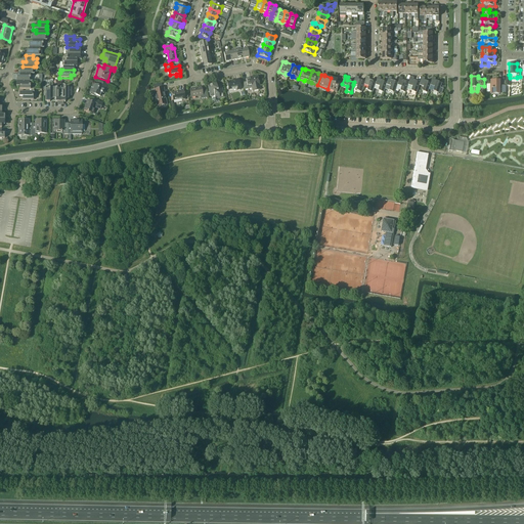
[(259,85),(258,77),(247,79),(247,82),(244,83),(245,90),(252,88),(253,91),(260,90),(259,85)]
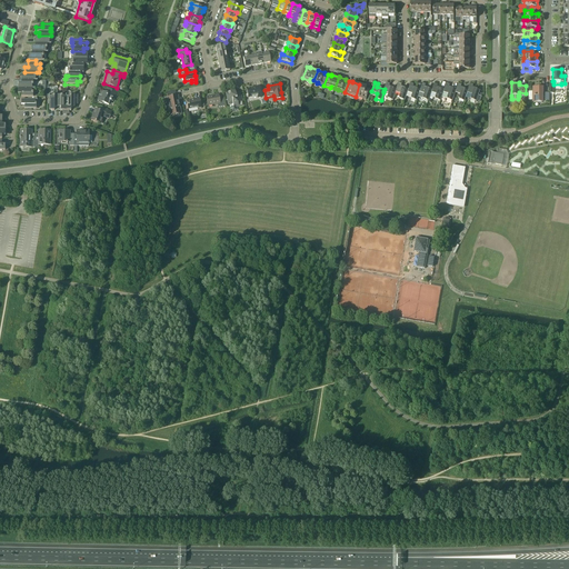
[(396,92),(397,89),(396,89),(389,87),(390,85),(387,83),(385,89),(383,91),(383,92),(389,93),(387,99),(392,100),(396,92)]
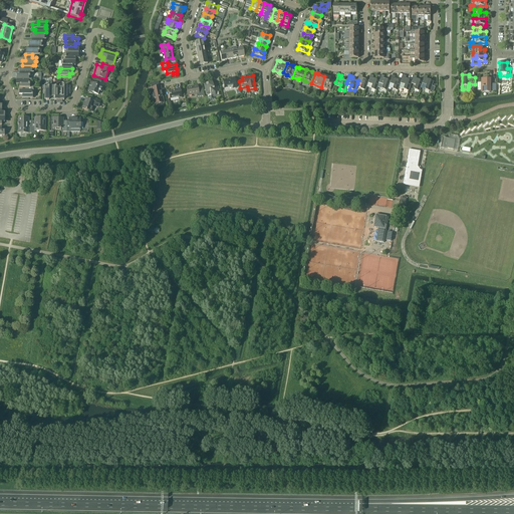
[(368,80),(362,78),(362,76),(359,75),(357,80),(358,80),(357,83),(362,84),(360,89),(365,91),(368,83),(368,80)]
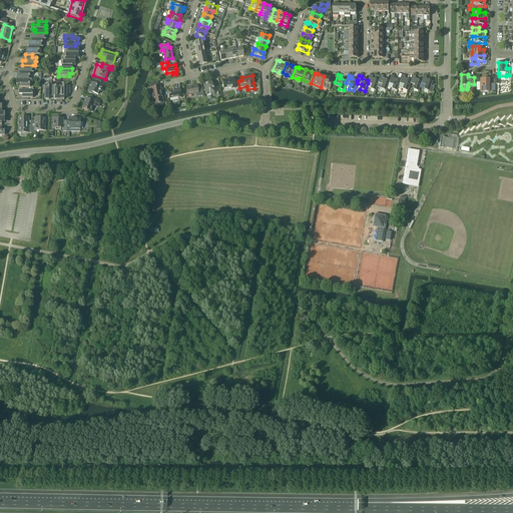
[(379,81),(372,78),(373,76),(370,75),(368,80),(368,83),(372,84),(371,89),(376,91),(378,83),(379,81)]
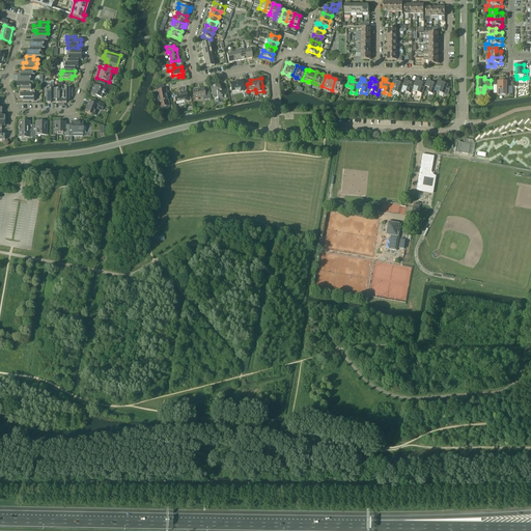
[(391,86),(390,90),(395,91),(394,92),(400,94),(402,86),(403,84),(396,81),(397,79),(394,78),(392,84),(391,86)]
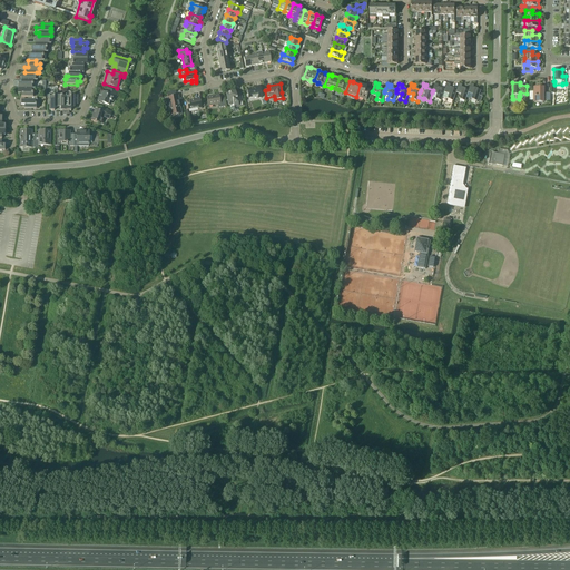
[(444,92),(445,90),(444,90),(438,87),(439,85),(435,84),(433,90),(432,92),(438,94),(435,99),(441,101),(442,97),(444,92)]
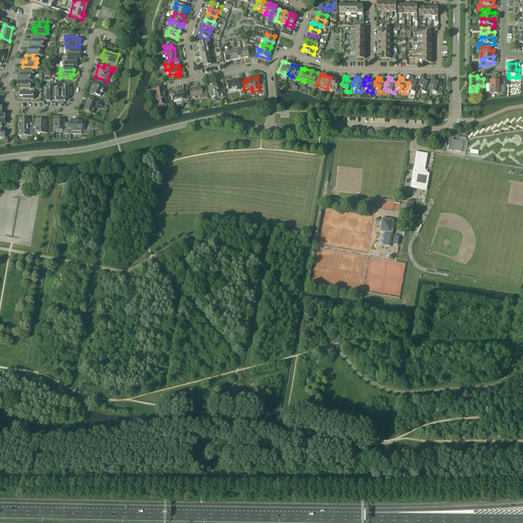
[(419,83),(413,81),(413,78),(410,77),(408,83),(409,83),(408,85),(406,89),(411,91),(416,93),(419,85),(418,85),(419,83)]
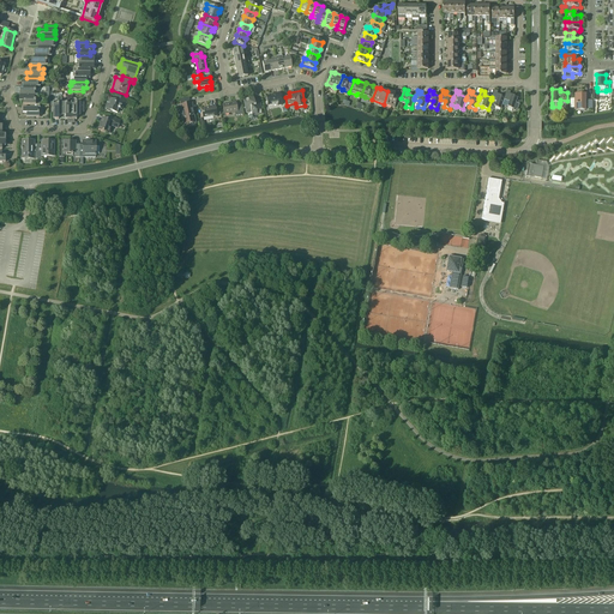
[(505,97),(497,95),(498,91),(494,90),(492,97),(491,100),(492,100),(497,102),(494,107),(501,109),(503,106),(504,100),(505,97)]
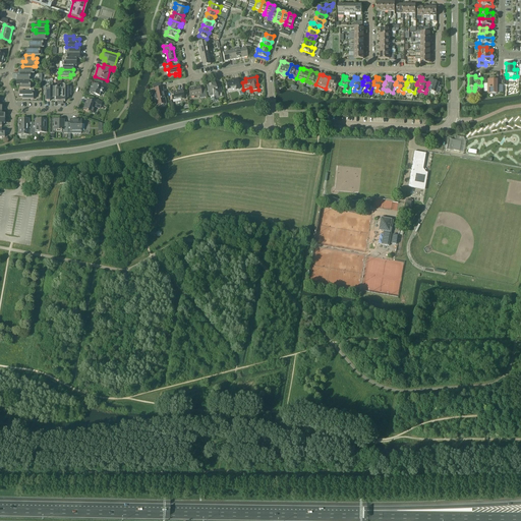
[(427,84),(426,90),(430,91),(436,93),(436,94),(437,95),(440,93),(441,89),(438,88),(440,82),(432,80),(433,77),(430,76),(428,82),(427,84)]
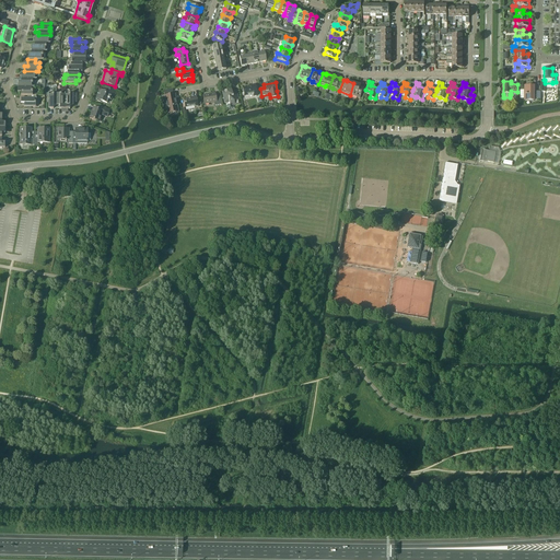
[(360,98),(364,88),(361,86),(361,85),(353,83),(350,95),(360,98)]
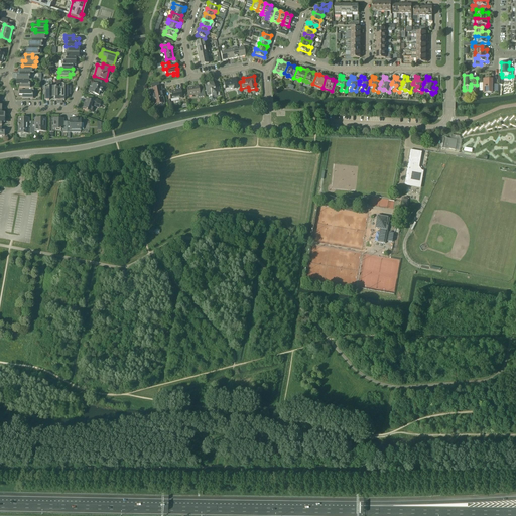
[(237,88),(236,79),(224,81),(225,89),(234,87),(234,89),(237,88)]
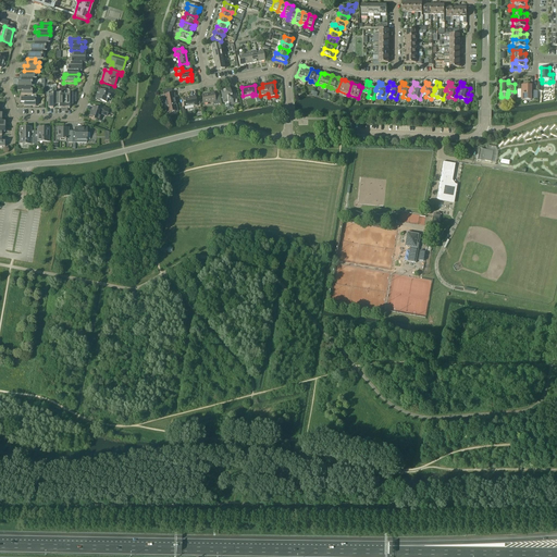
[(537,99),(537,91),(531,91),(532,85),(521,85),(521,89),(520,89),(520,94),(521,94),(521,100),(531,100),(531,97),(533,97),(533,99),(537,99)]
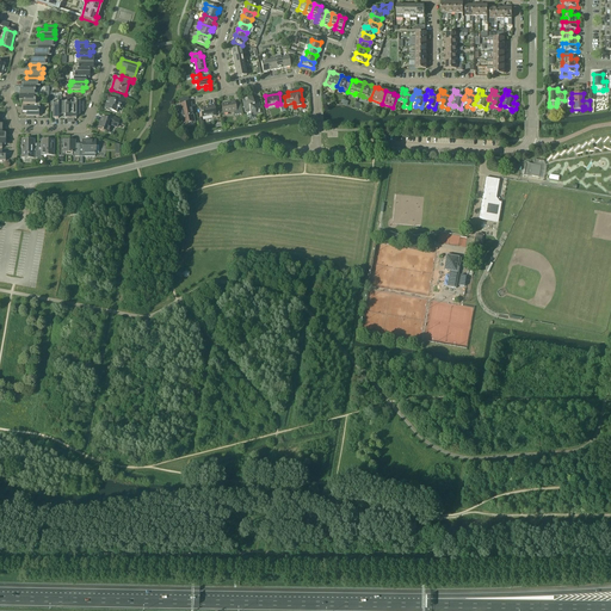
[(121,109),(123,104),(125,104),(127,99),(115,96),(113,100),(107,98),(105,109),(117,112),(118,109),(121,109)]
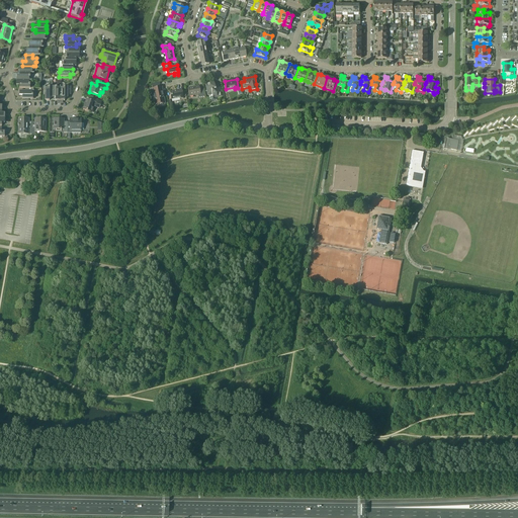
[(221,96),(220,89),(216,90),(213,82),(205,84),(207,95),(211,94),(212,98),(221,96)]
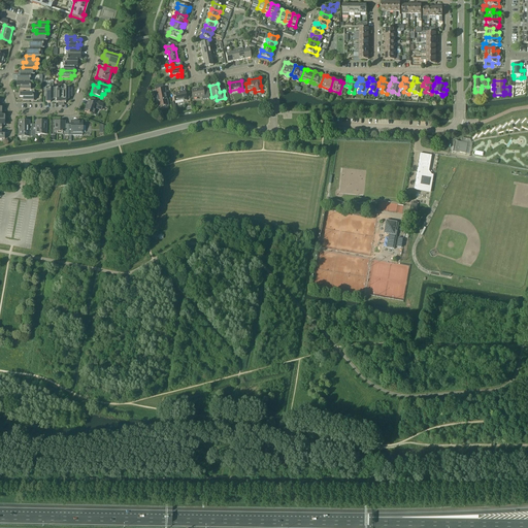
[(168,105),(165,91),(164,91),(163,85),(155,86),(156,92),(155,92),(158,107),(168,105)]
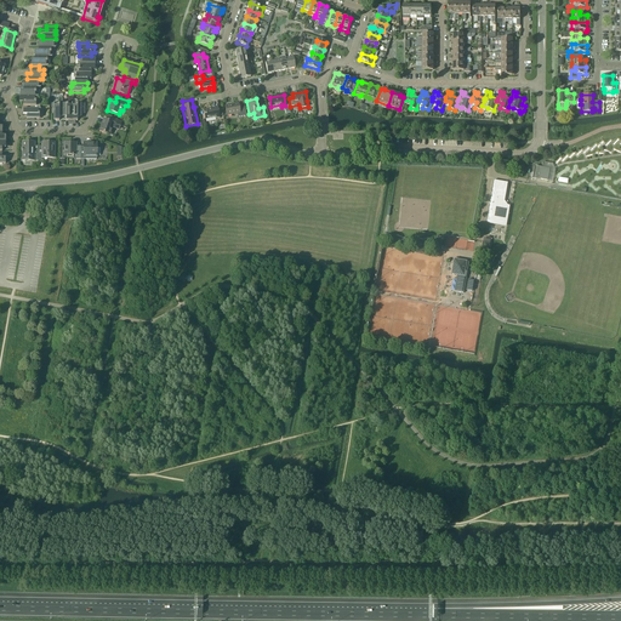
[(246,117),(244,106),(239,106),(239,103),(226,107),(227,115),(237,113),(238,118),(246,117)]
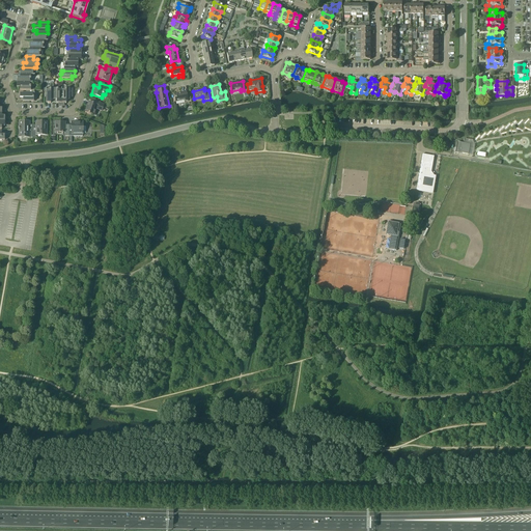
[(73,96),(73,89),(65,89),(65,90),(61,89),(61,103),(66,103),(66,100),(70,100),(70,96),(73,96)]
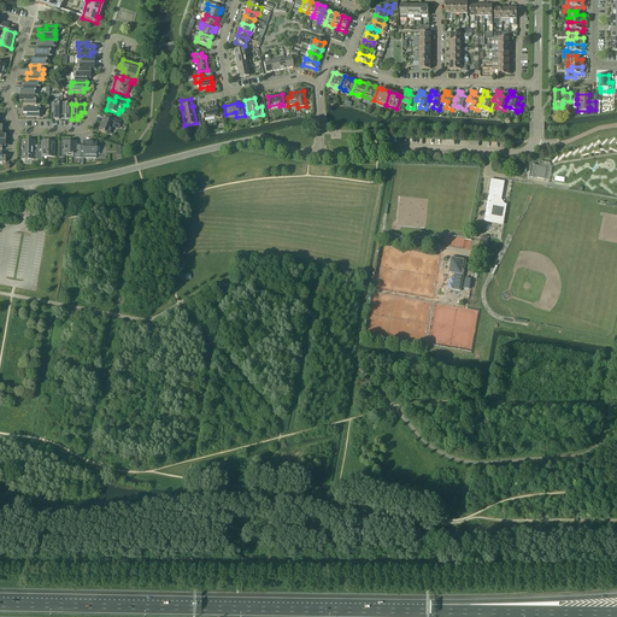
[(39,112),(39,109),(40,109),(40,105),(35,105),(30,105),(30,109),(23,109),(23,115),(27,115),(27,118),(39,118),(39,112)]
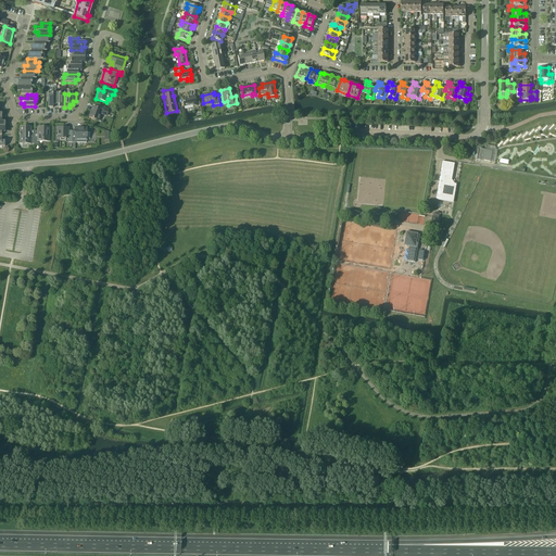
[(200,103),(198,97),(194,97),(182,99),(184,106),(193,105),(193,106),(197,105),(197,103),(200,103)]
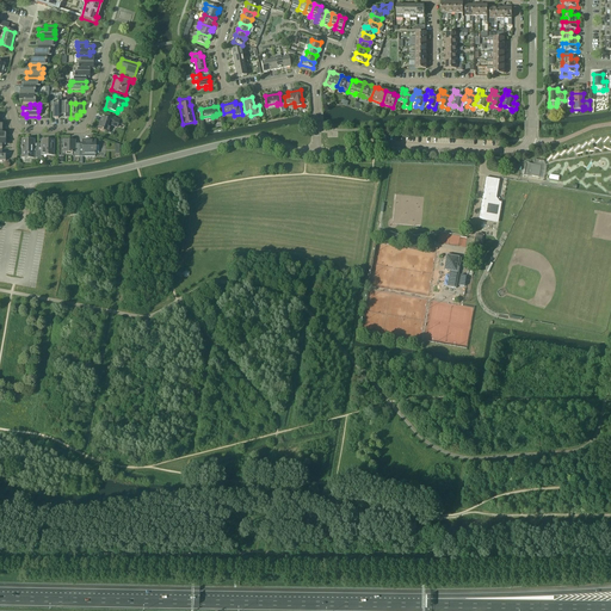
[(117,128),(119,119),(109,116),(107,119),(102,117),(98,129),(104,131),(104,130),(109,133),(111,127),(117,128)]
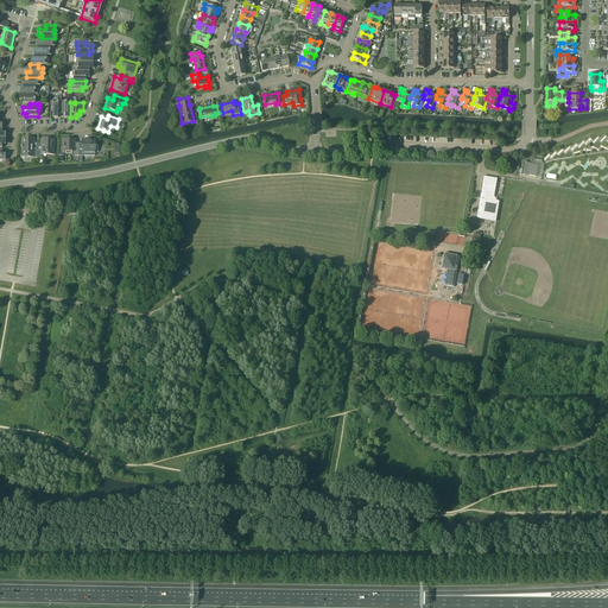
[(37,147),(35,147),(33,146),(33,144),(33,139),(21,139),(21,157),(37,157),(37,147)]
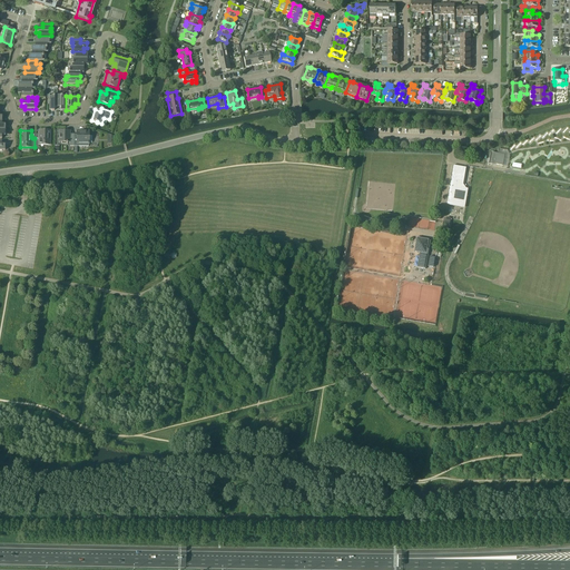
[(50,145),(50,131),(42,131),(42,133),(39,133),(39,136),(35,136),(35,138),(35,147),(39,147),(39,145),(50,145)]
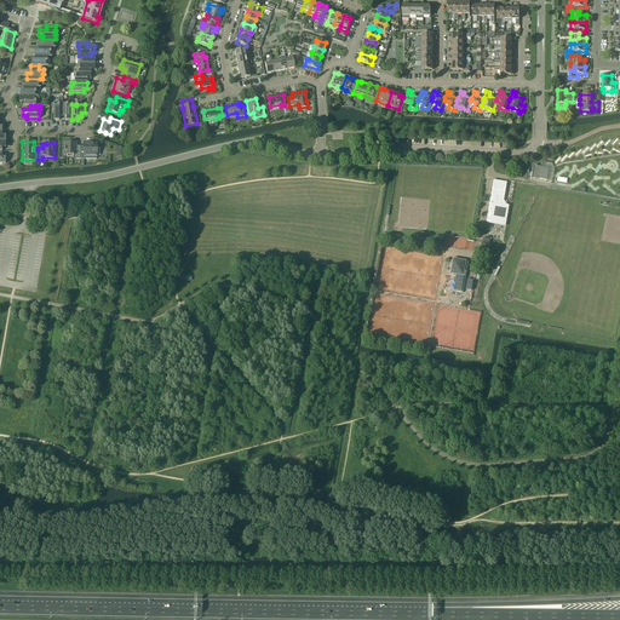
[(80,160),(80,149),(76,149),(76,144),(74,144),(74,143),(64,143),(64,155),(76,155),(76,160),(80,160)]
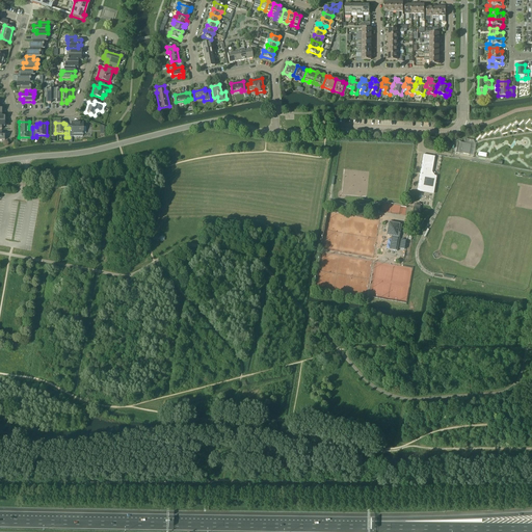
[(82,132),(82,128),(82,123),(72,123),(72,128),(69,128),(69,137),(82,137),(82,132)]
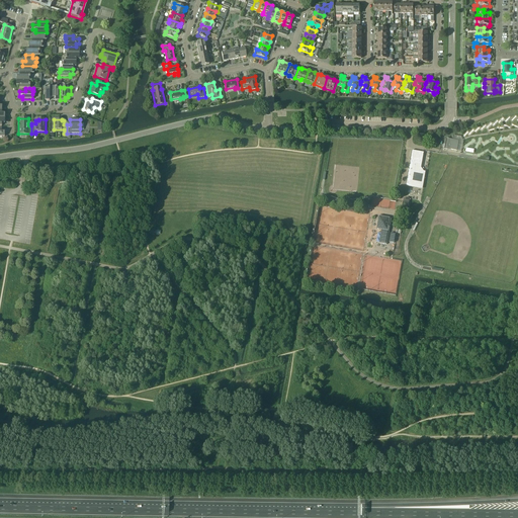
[(456,151),(458,141),(446,139),(444,149),(447,150),(447,149),(456,151)]
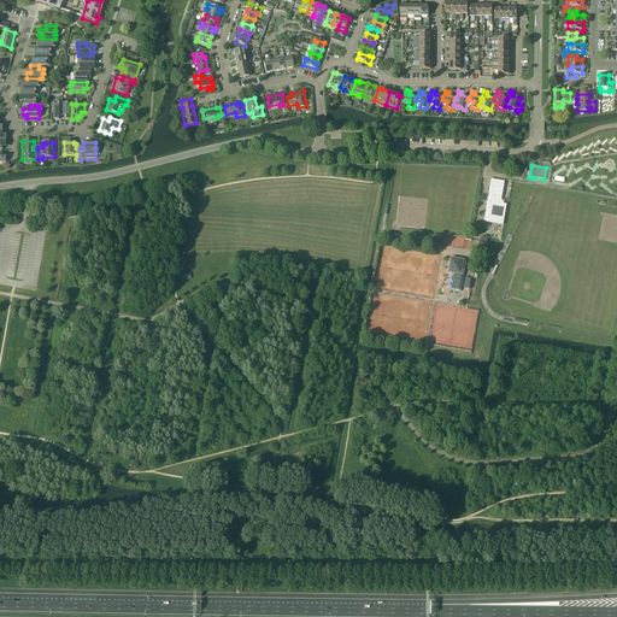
[(499,204),(497,201),(499,200),(503,181),(491,180),(487,201),(486,201),(486,203),(487,204),(483,221),(501,224),(505,206),(499,205),(499,204)]
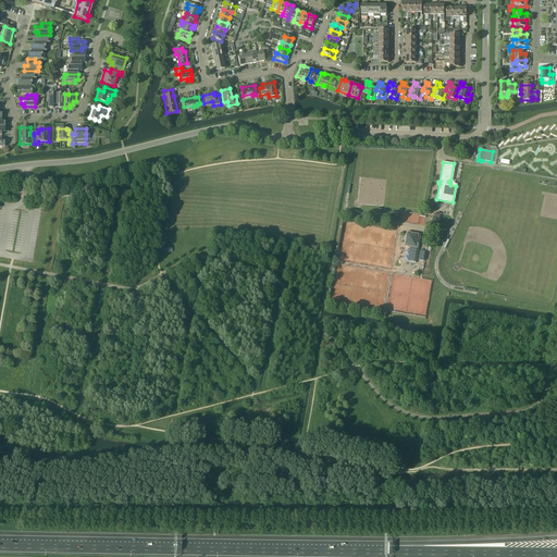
[(416,263),(421,235),(408,233),(406,246),(411,247),(408,262),(416,263)]
